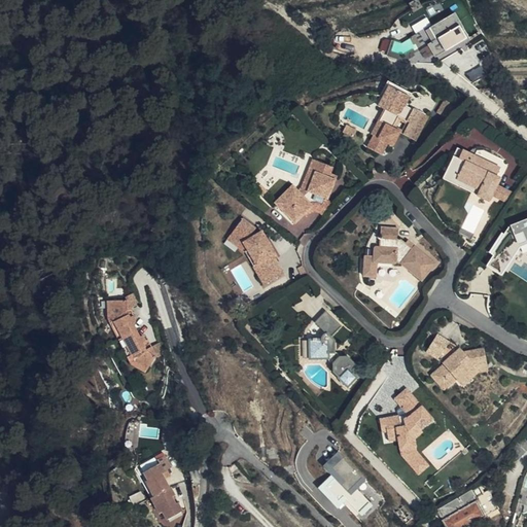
[(436,61),(472,40),(456,11),(431,25),(427,16),(412,26),(415,31),(384,47),(392,62),(427,42),(436,61)]
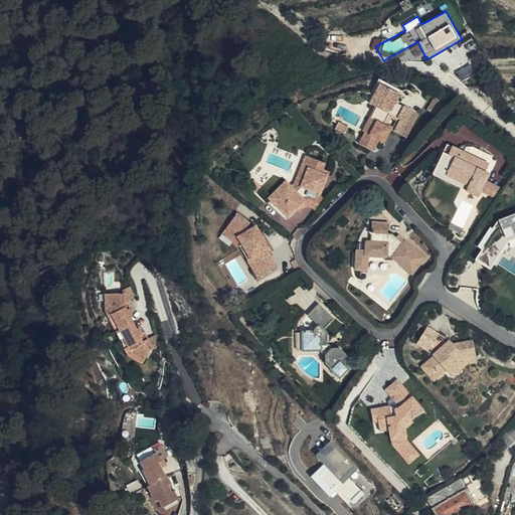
[(380,87),(394,95),(397,91),(378,80),(372,91),(376,94),(380,87)]
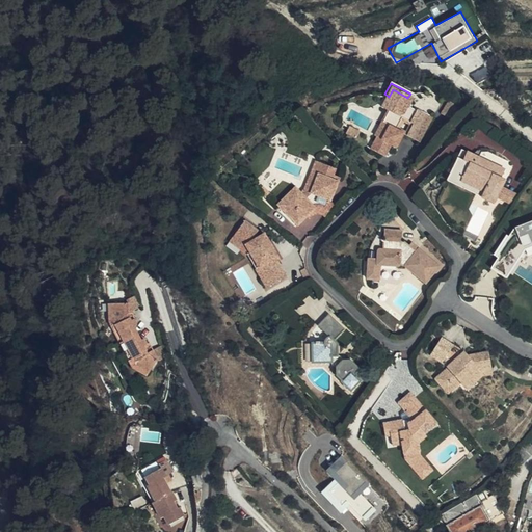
[(411,100),(407,98),(393,89),(389,97),(394,100),(389,109),(395,113),(389,124),(382,120),(375,134),(378,135),(371,149),(384,156),(392,143),(397,147),(404,134),(420,141),(433,116),(417,108),(416,111),(408,106),(411,100)]
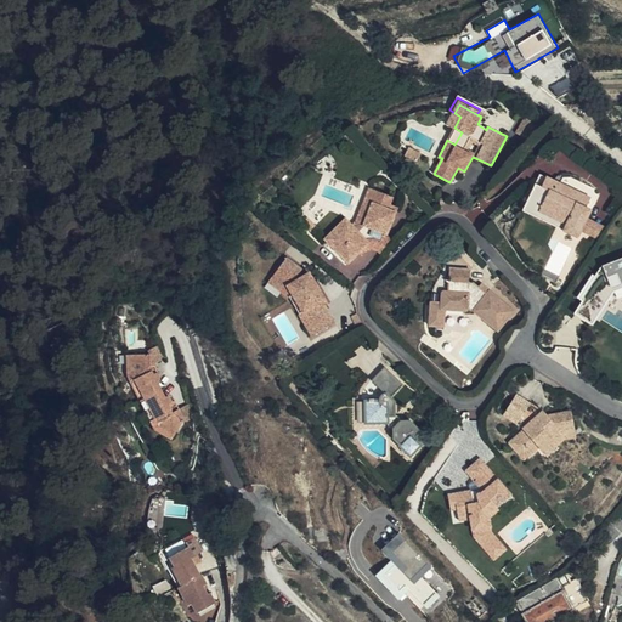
[(461,117),(454,113),(448,124),(454,128),(461,117)]
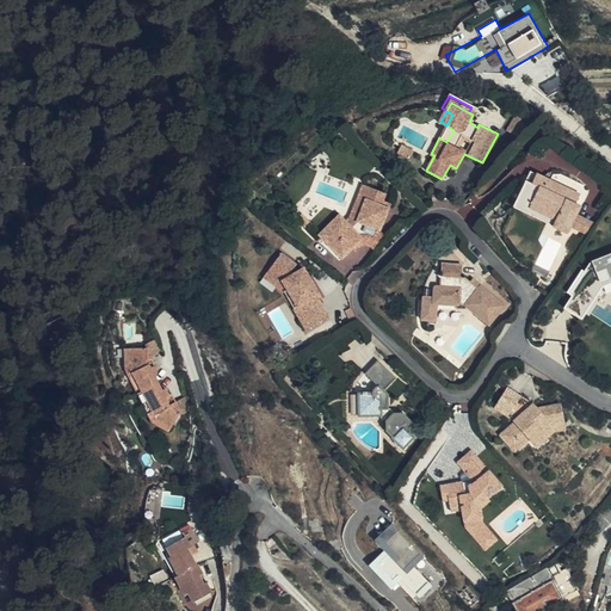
[(523,136),(531,122),(518,113),(510,129),(523,136)]
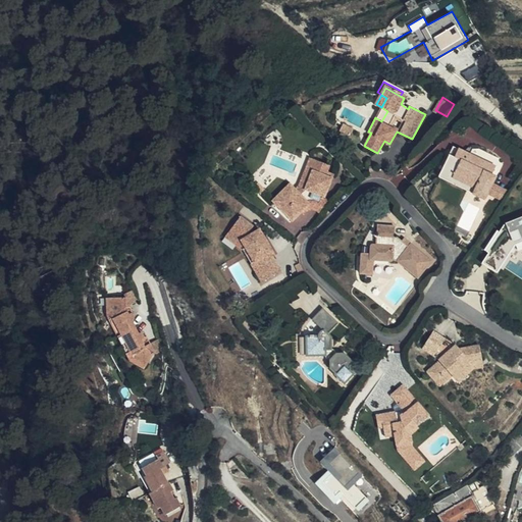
[(381,107),(375,117),(381,121),(387,111),(381,107)]
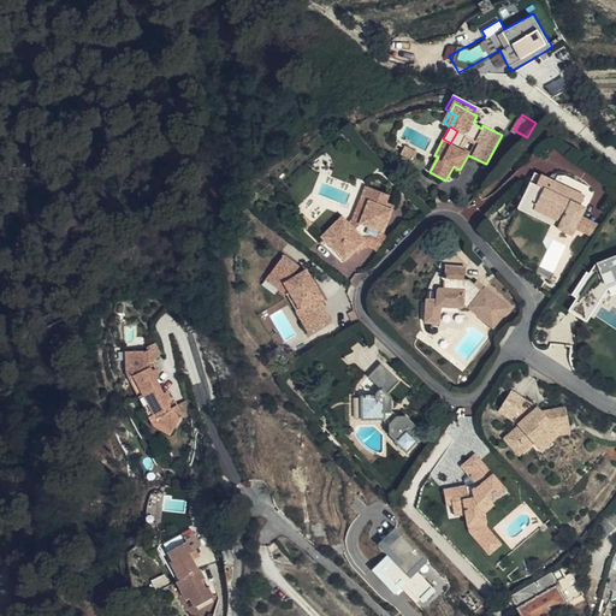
[(419,166),(424,159),(413,153),(409,160),(419,166)]
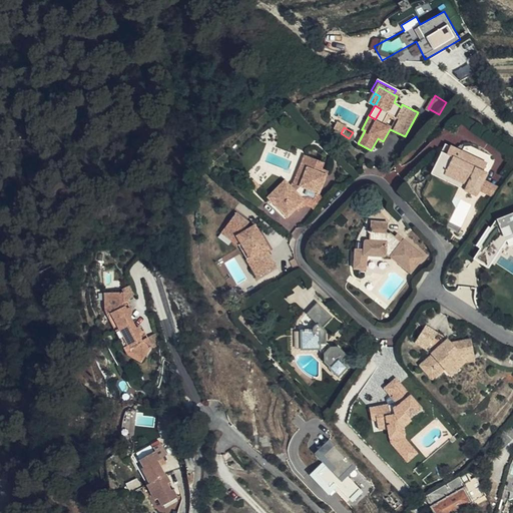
[(442,155),(446,146),(435,140),(431,149),(442,155)]
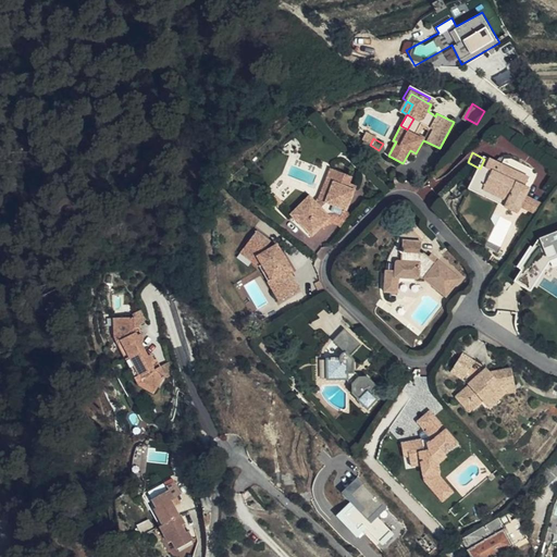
[(528,183),(484,159),(480,169),(468,162),(458,180),(518,212),(528,194),(523,192),(528,183)]
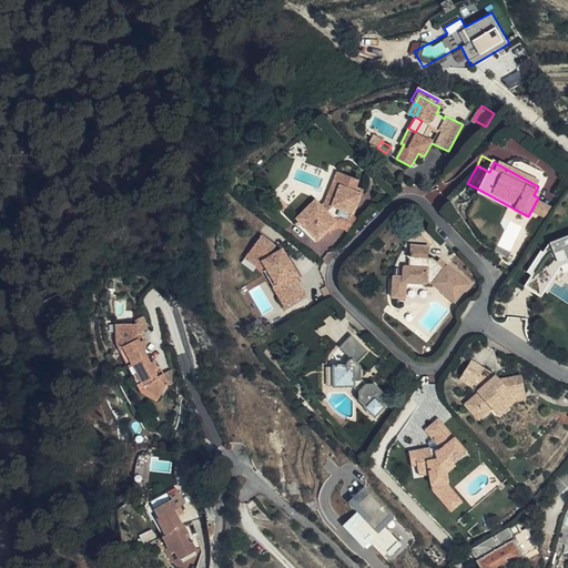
[(334,186),(338,174),(335,173),(324,200),(318,204),(324,210),(331,205),(337,189),(334,186)]
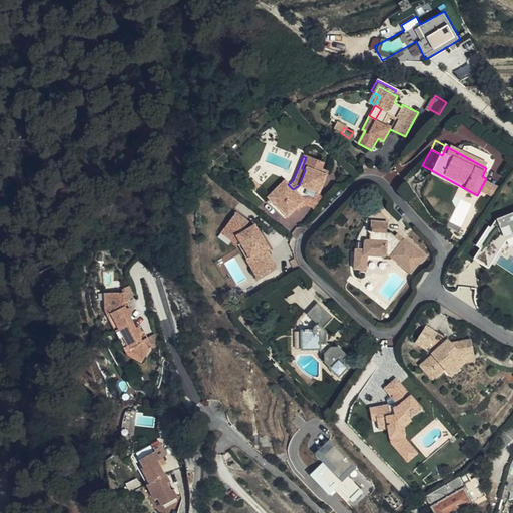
[(285,215),(293,208),(301,202),(302,203),(309,199),(315,197),(323,172),(318,170),(321,163),(306,157),(302,168),(305,170),(299,185),(293,189),(288,184),(286,182),(268,198),(285,215)]
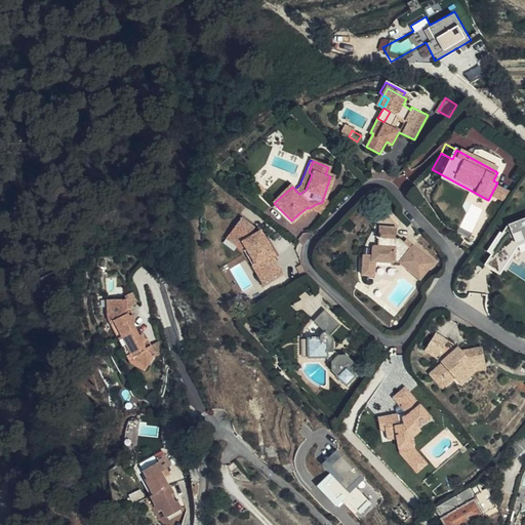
[(485,206),(488,200),(432,169),(428,176),(485,206)]
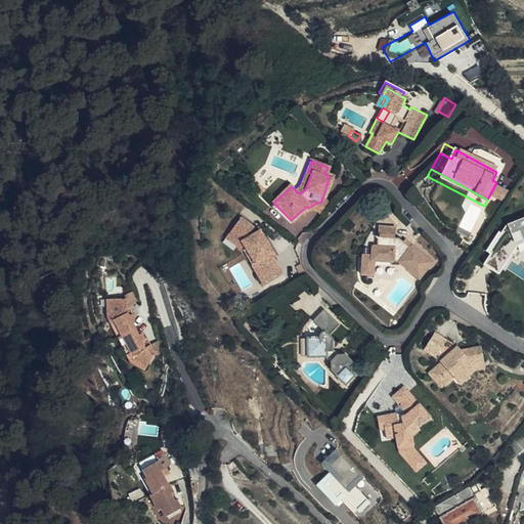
[(273,203),(292,186),(288,183),(270,199),(273,203)]
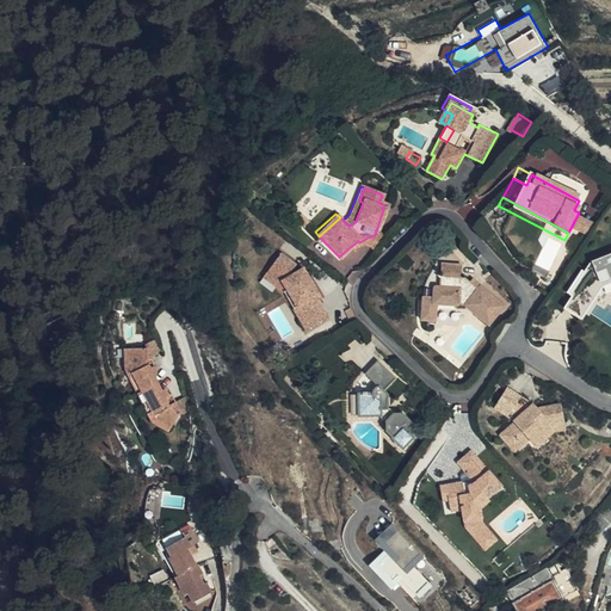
[(575,221),(568,233),(584,241),(591,229),(575,221)]
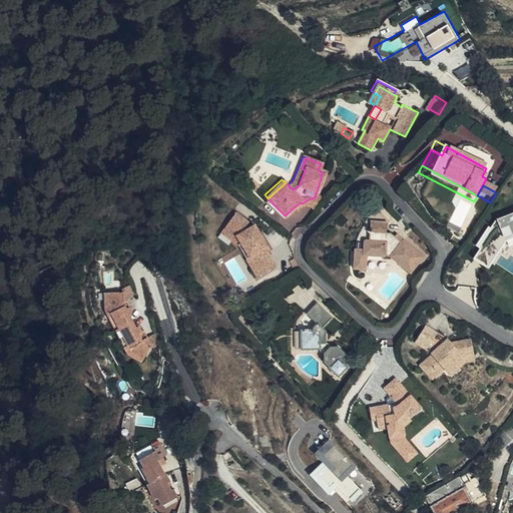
[(311,213),(321,204),(321,203),(315,197),(309,199),(302,203),(301,202),(293,208),(296,211),(299,208),(300,207),(302,207),(303,206),(304,206),(304,207),(305,208),(311,213)]
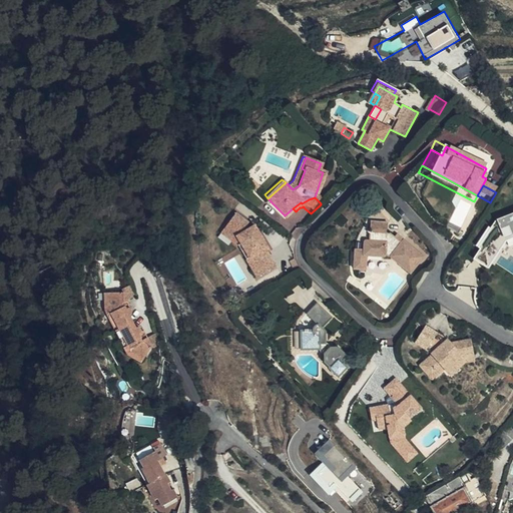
[(239,213),(228,227),(241,237),(244,243),(240,246),(259,277),(278,267),(270,252),(274,250),(260,226),(254,229),(250,226),(252,223),(239,213)]
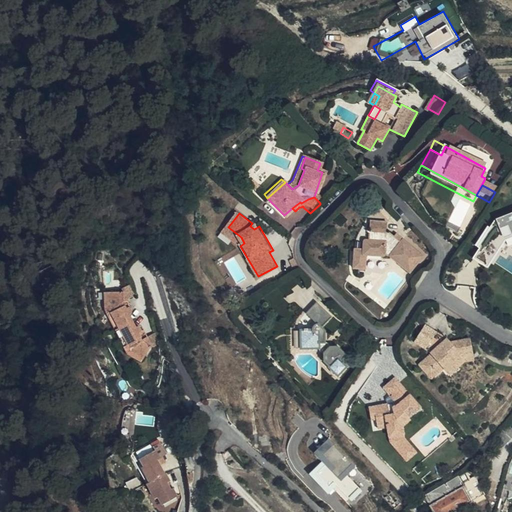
[(425,254),(407,236),(404,238),(398,231),(394,226),(391,226),(392,216),(374,214),(373,225),(383,226),(382,233),(366,232),(365,241),(356,240),(354,259),(366,260),(368,245),(388,248),(389,246),(410,268),(425,254)]
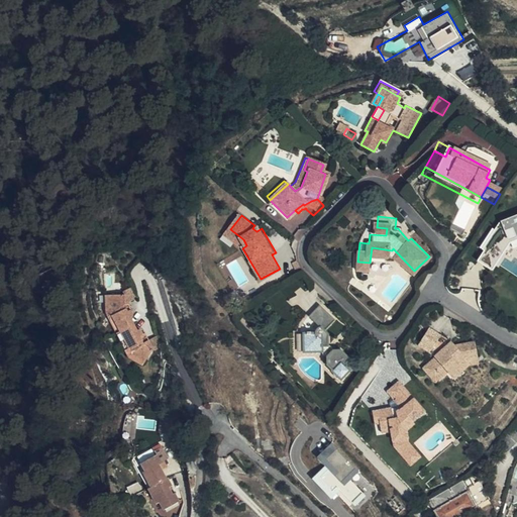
[(243,239),(230,229),(226,234),(242,248),(246,245),(243,239)]
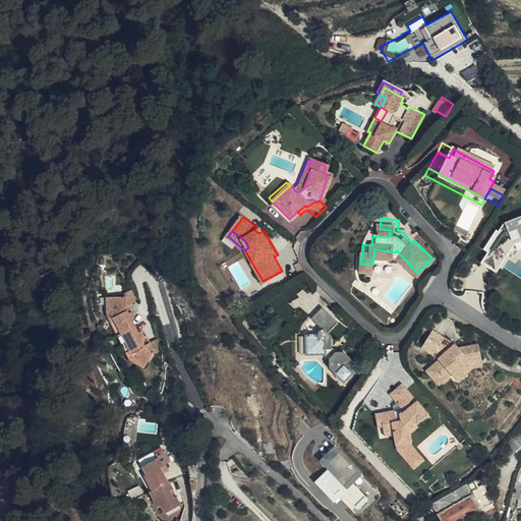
[(411,242),(414,240),(408,233),(405,235),(411,242)]
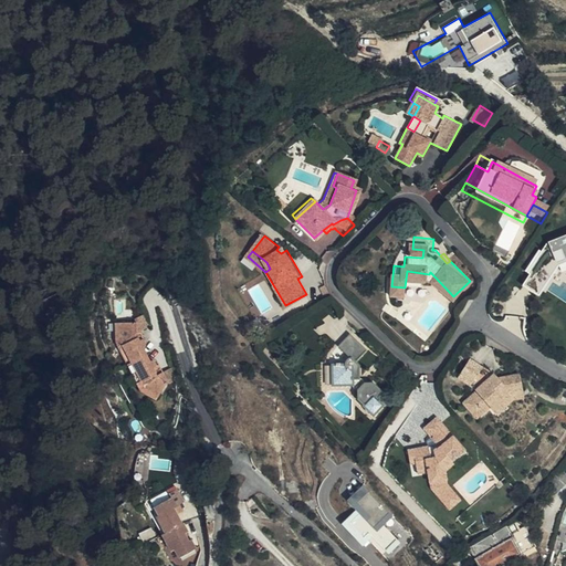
[(326,289),(324,285),(318,289),(323,296),(328,294),(326,289)]
